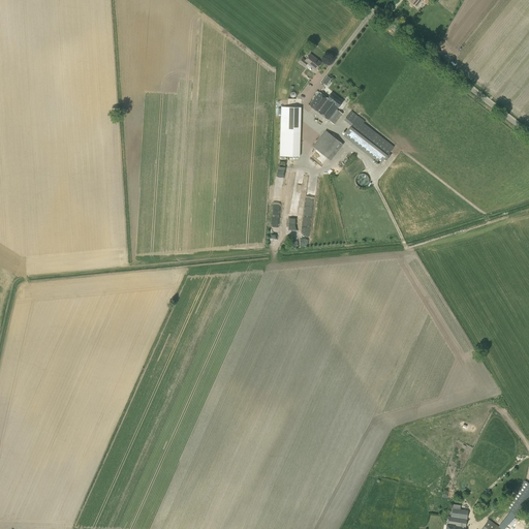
[(321,63),(310,54),(305,60),(303,58),(300,62),(305,66),(308,64),(316,70),(321,63)]
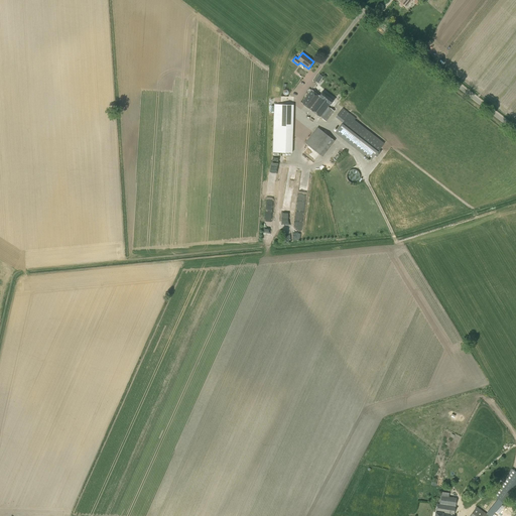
[(319,96),(311,91),(302,103),(326,122),(334,111),(329,107),(334,101),(323,92),(319,96)]
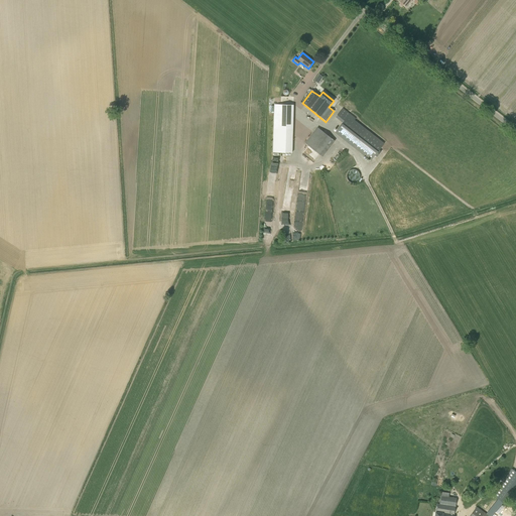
[(293,152),(294,104),(274,104),(273,152),(293,152)]
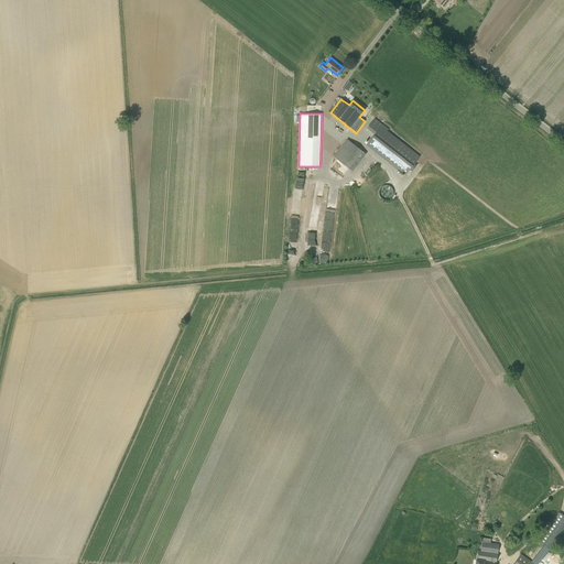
[(405,175),(421,156),(372,119),(368,126),(377,132),(367,144),(387,160),(405,175)]
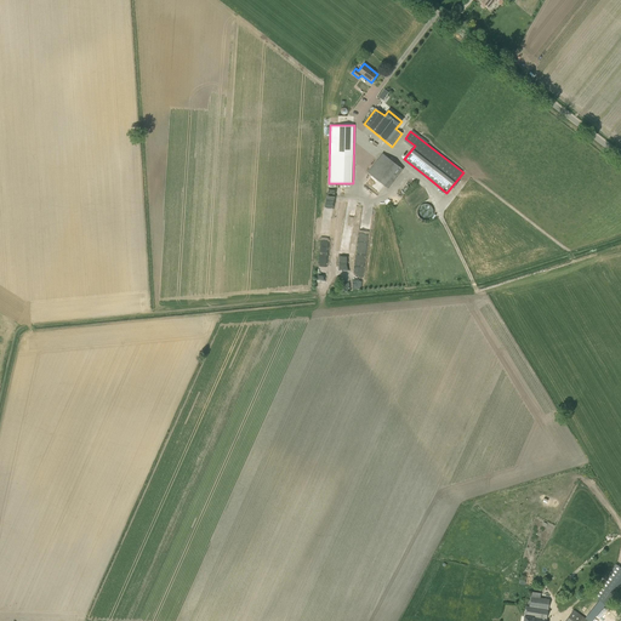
[(388,188),(403,170),(382,153),(368,172),(388,188)]
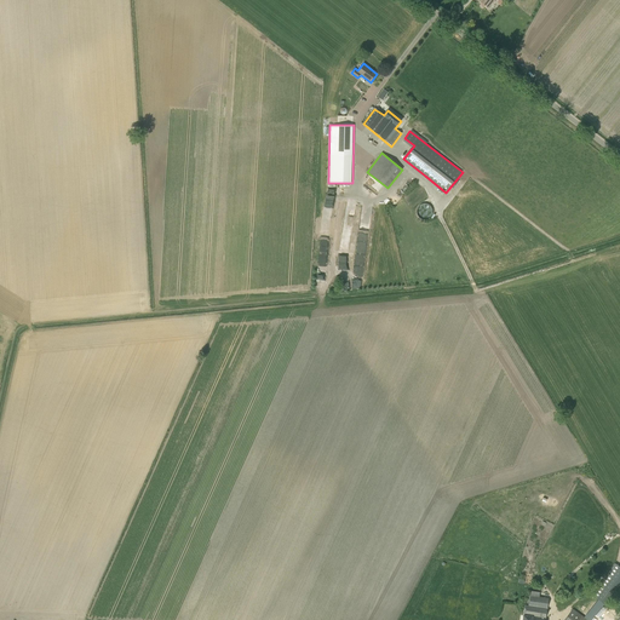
[(431,217),(431,204),(419,204),(419,216),(431,217)]
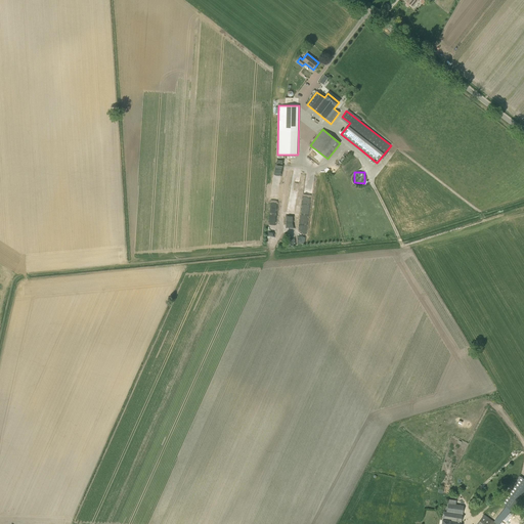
[(517,505),(523,493),(523,479),(523,478),(505,506),(507,507),(499,517),(497,515),(493,521),(483,514),(476,523),(500,523),(511,510),(512,510),(516,504),(517,505)]
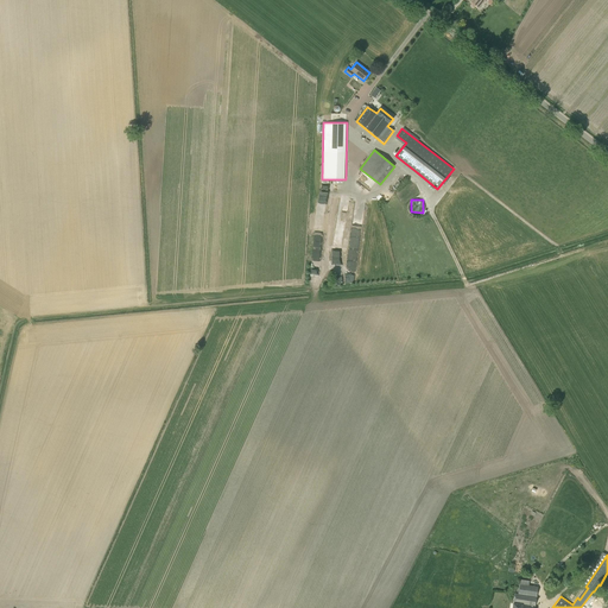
[(534,607),(538,587),(529,584),(529,581),(520,580),(519,594),(515,593),(513,607),(534,607)]
